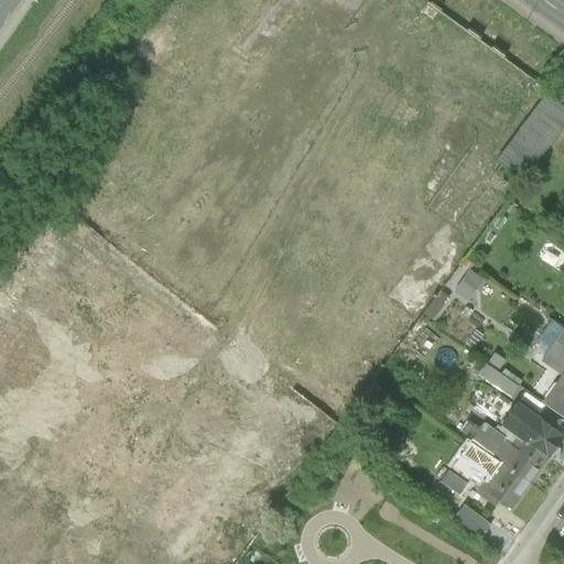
[(492,159),(499,164),(519,180),(563,125),(563,122),(563,91),(562,96),(550,86),(492,159)]
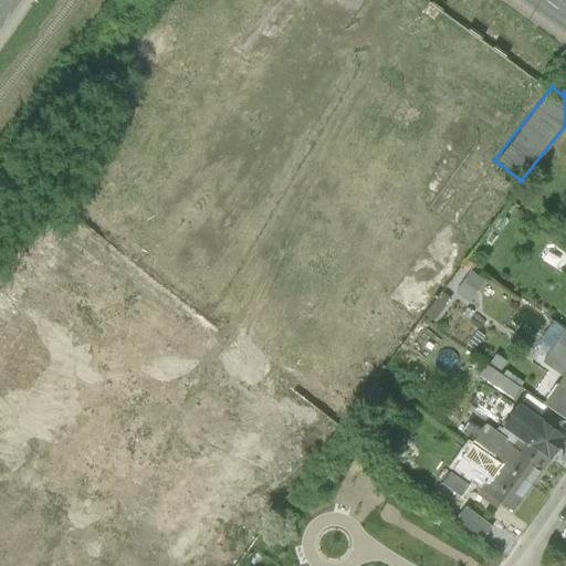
[(513,191),(521,180),(501,165),(492,175),(513,191)]
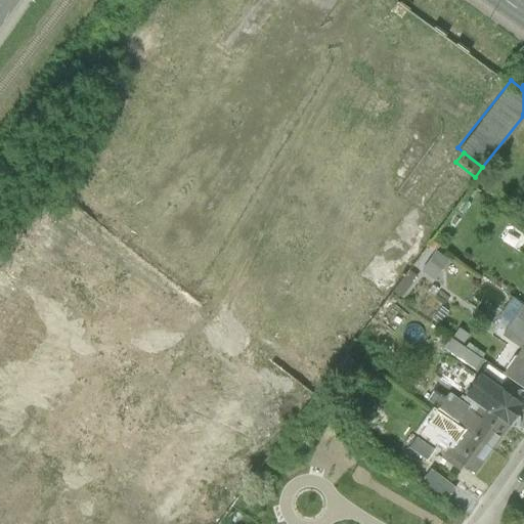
[(439,249),(426,269),(439,278),(452,258),(439,249)]
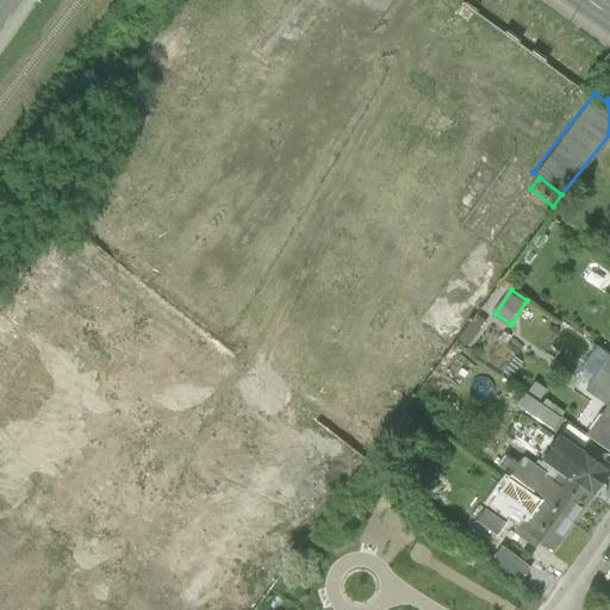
[(605,405),(599,414),(609,421),(609,354),(583,390),(605,405)]
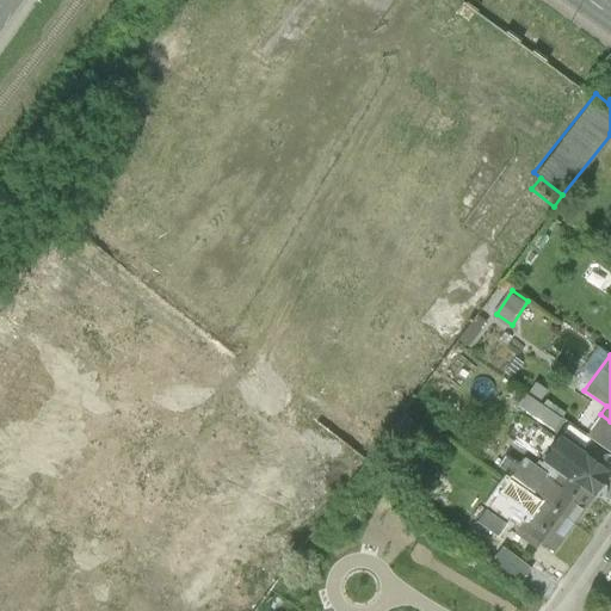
[(530,395),(524,407),(561,426),(568,414),(530,395)]
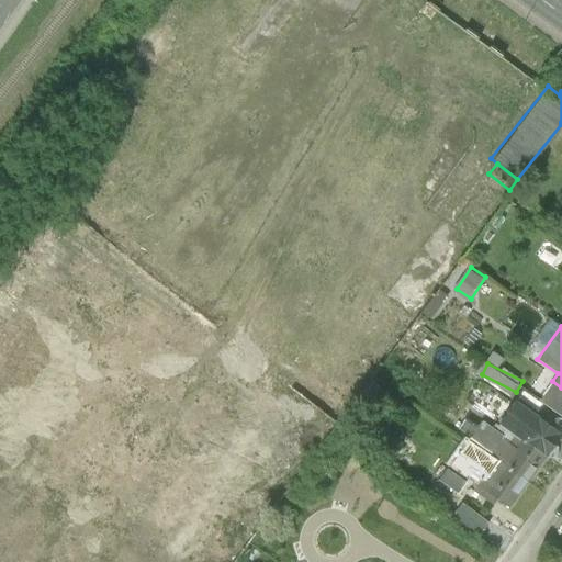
[(561,388),(552,381),(538,401),(542,404),(561,417),(561,388)]
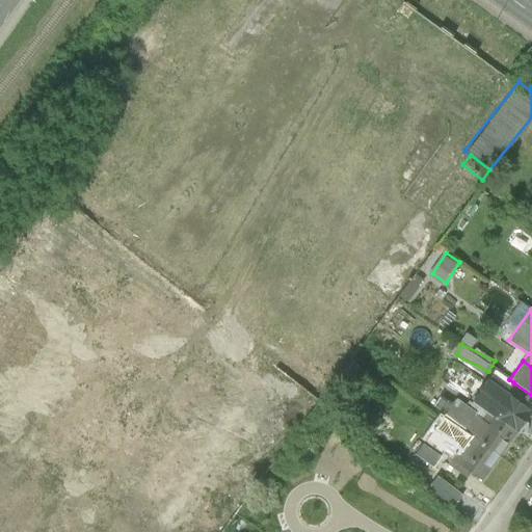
[(429,407),(461,429),(498,455),(514,432),(484,410),(480,417),(453,398),(456,393),(441,382),(433,392),(439,395),(429,407)]
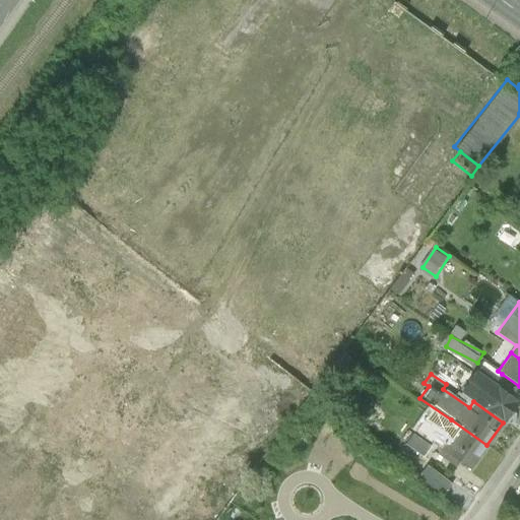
[(516,401),(519,395),(519,386),(502,374),(494,385),(516,401)]
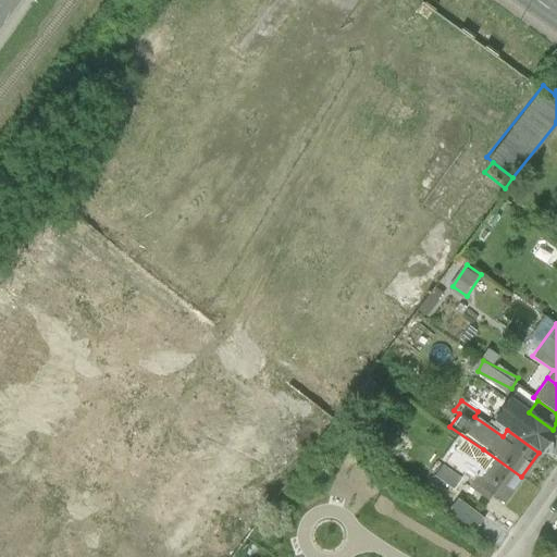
[(502,504),(521,477),(483,449),(471,466),(478,471),(467,486),(485,499),(489,495),(502,504)]
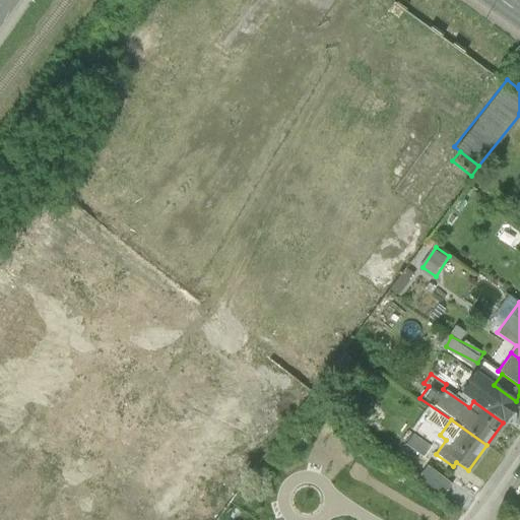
[(429,447),(411,435),(404,444),(421,457),(429,447)]
